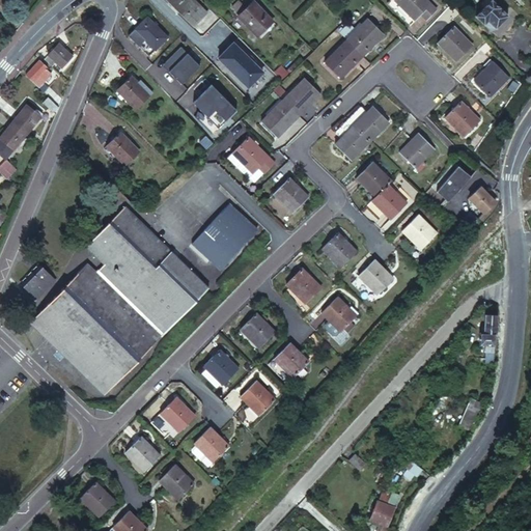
[(185,0),(165,0),(164,2),(170,7),(172,5),(179,12),(175,16),(182,22),(194,9),(185,0)]
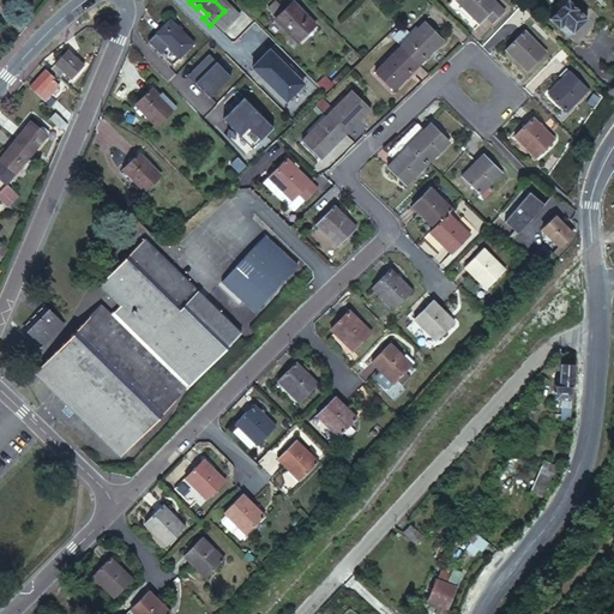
[(288,0),(271,17),(293,40),(309,23),(288,0)]
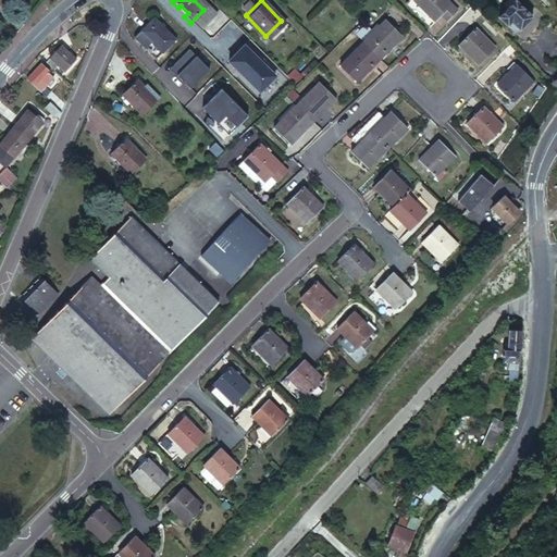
[(440,0),(424,0),(417,7),(433,24),(440,17),(446,24),(455,15),(440,0)]
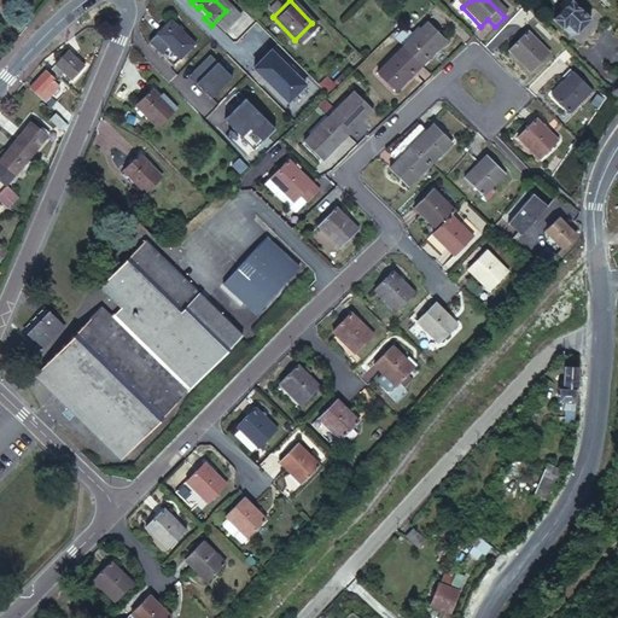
[(571,0),(567,0),(552,18),(561,28),(566,24),(575,33),(589,18),(571,0)]
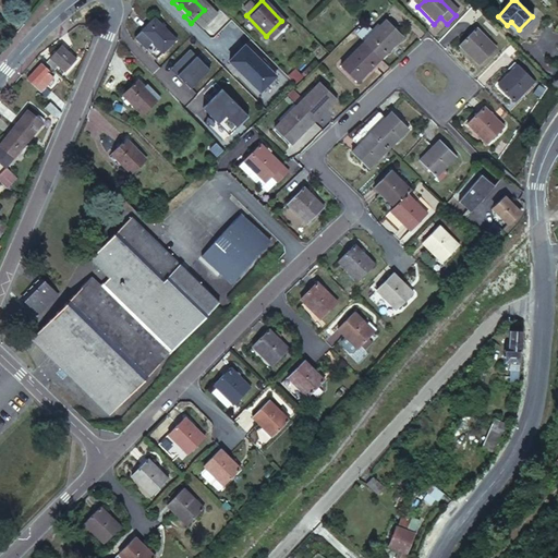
[(137,32),(141,35),(155,50),(159,53),(171,40),(149,20),(137,32)]
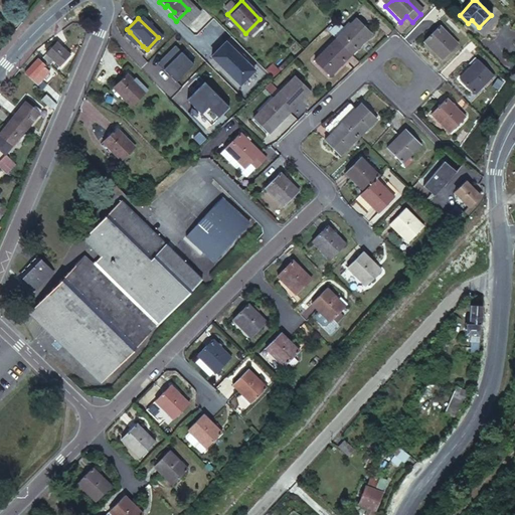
[(351,23),(331,41),(347,57),(366,40),(351,23)]
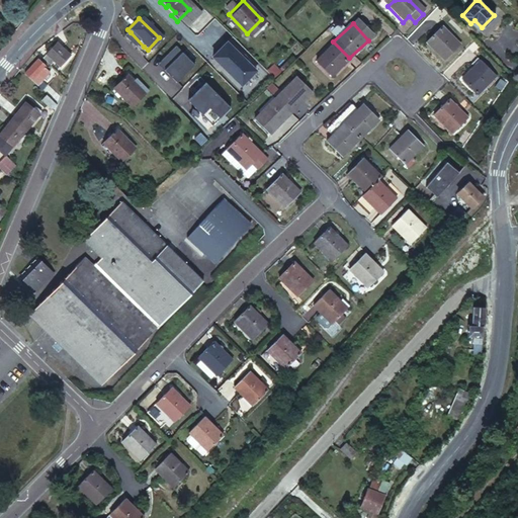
[(438,30),(423,44),(437,59),(452,45),(438,30)]
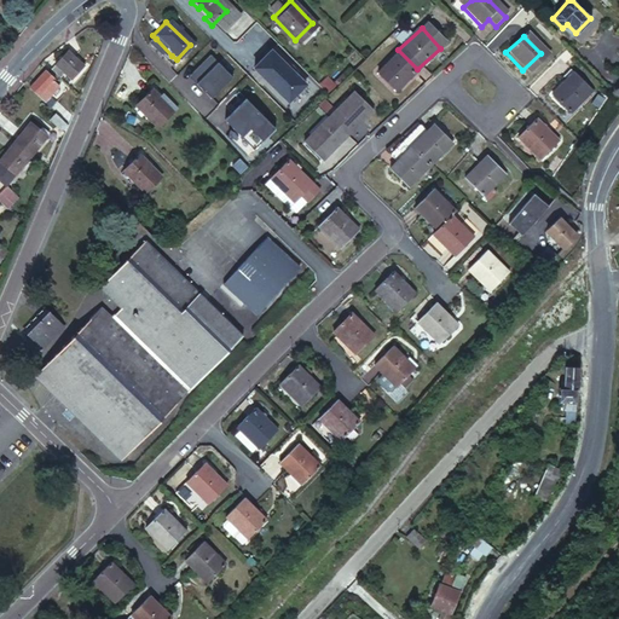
[(166,62),(172,56),(156,39),(149,46),(166,62)]
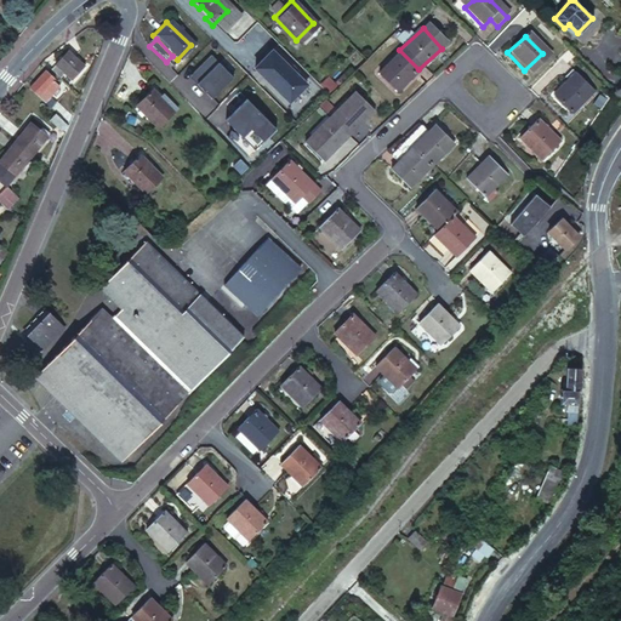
[(68,47),(55,61),(69,75),(83,62),(68,47)]
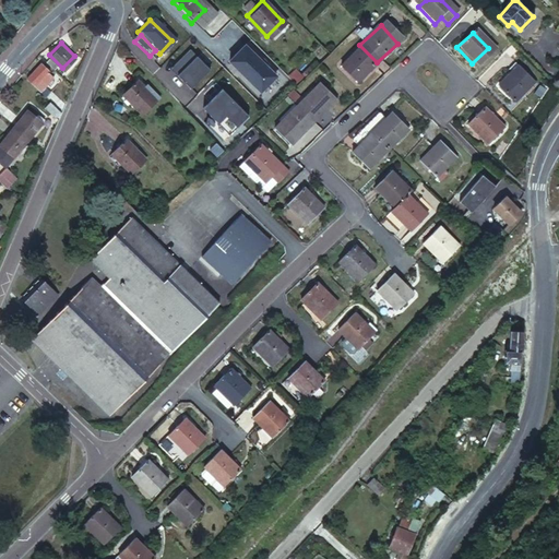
[(273,75),(242,45),(227,60),(235,69),(237,66),(240,69),(238,72),(258,91),(273,75)]
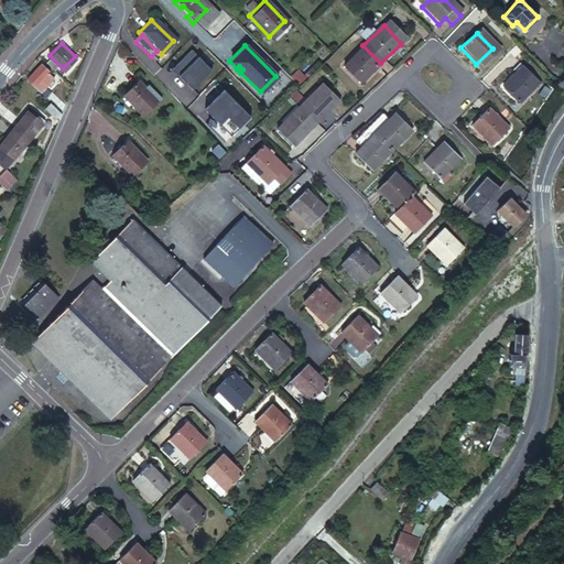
[(362,45),(342,64),(359,83),(380,63),(362,45)]
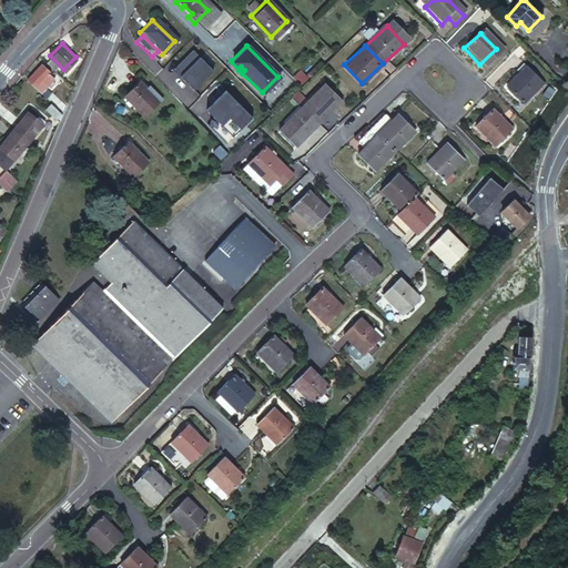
[(191,50),(171,70),(178,77),(174,80),(189,93),(211,71),(191,50)]
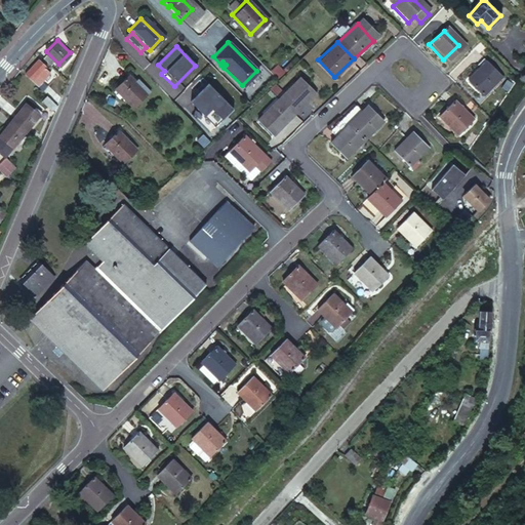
[(38,61),(25,73),(38,84),(48,75),(43,70),(45,68),(38,61)]
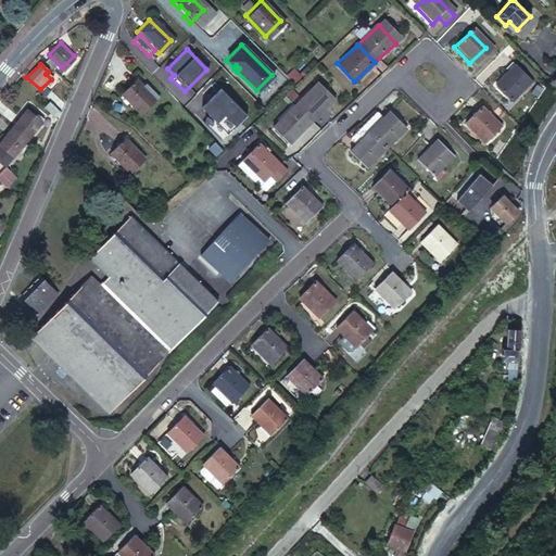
[(513,66),(493,86),(512,104),(531,84),(513,66)]
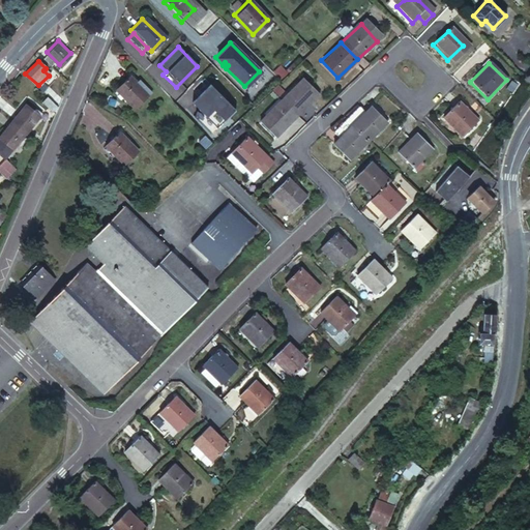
[(127,78),(113,91),(133,111),(146,96),(142,91),(133,82),(127,78)]
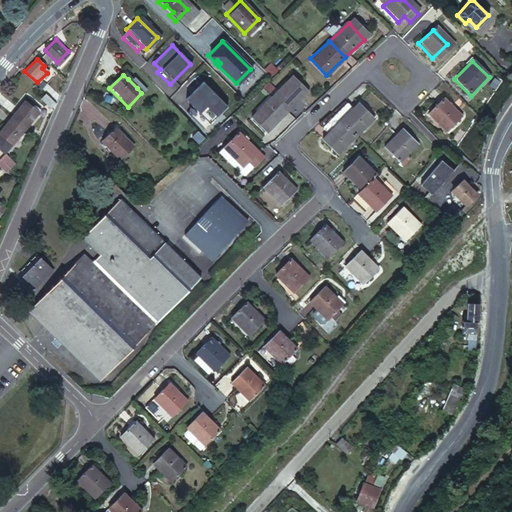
[(130,77),(128,79),(137,88),(139,86),(130,77)]
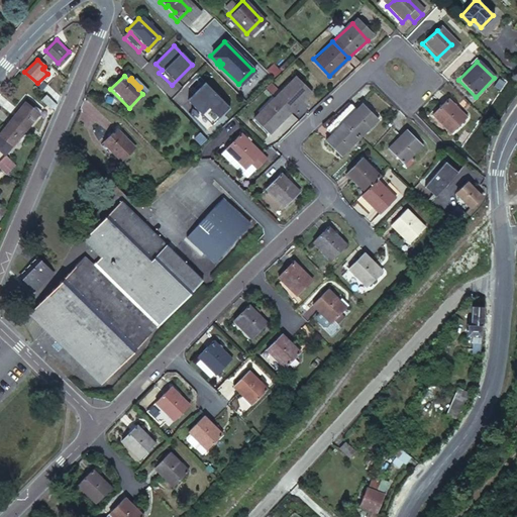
[(286,113),(305,96),(291,80),(271,97),(286,113)]
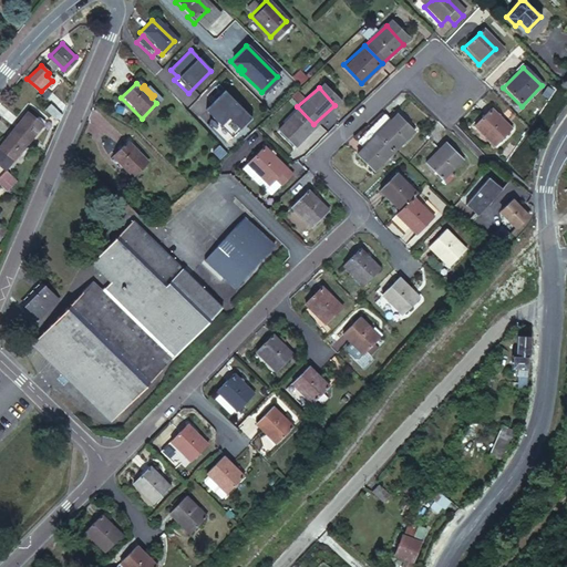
[(223,90),(203,110),(212,119),(205,125),(224,143),(249,116),(223,90)]
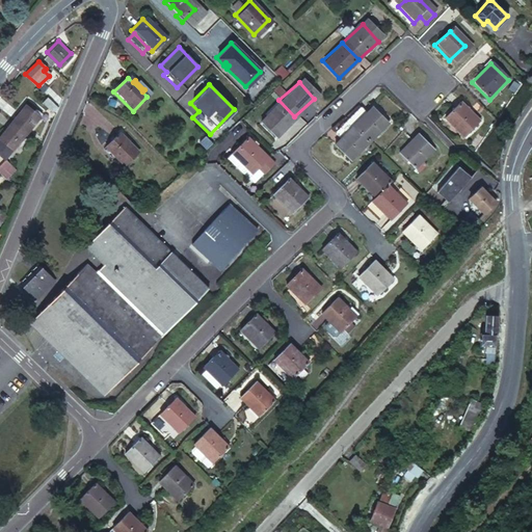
[(50,100),(55,95),(46,85),(41,90),(50,100)]
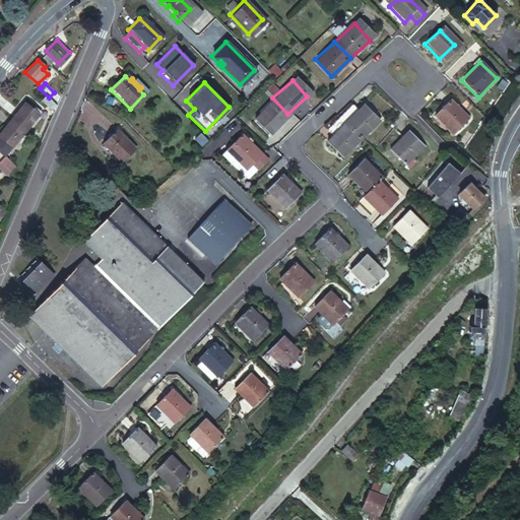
[(44,93),(38,99),(48,109),(54,104),(44,93)]
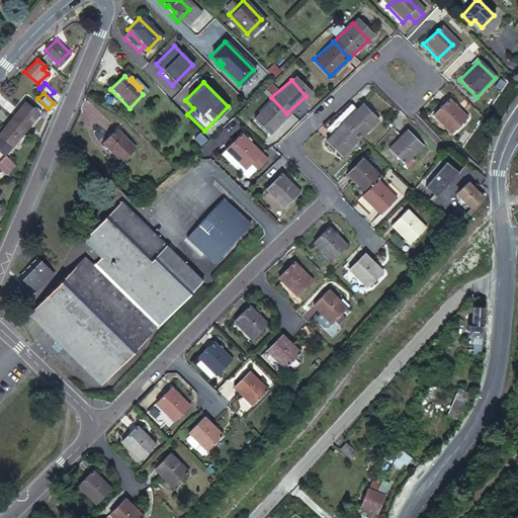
[(267,131),(286,113),(271,97),(253,115),(267,131)]
